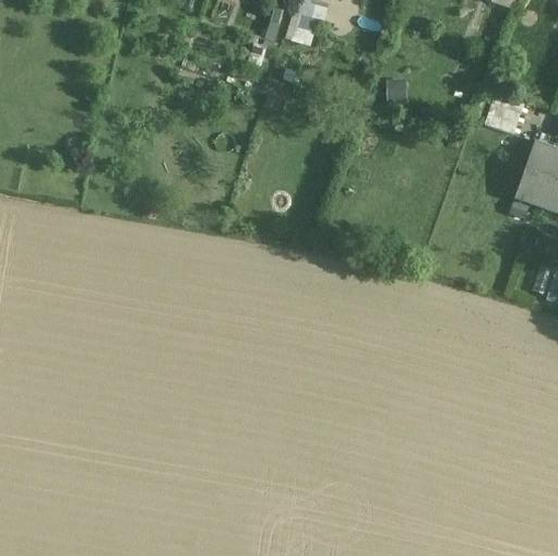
[(491,0),(491,1),(512,9),(514,0),(491,0)]
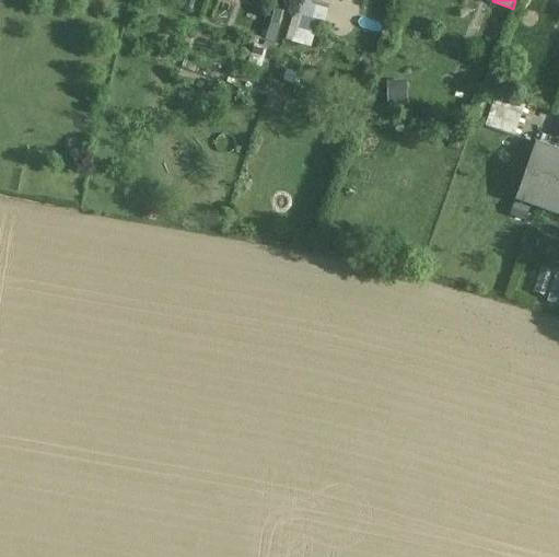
[(306,1),(294,39),(311,45),(318,19),(324,21),(328,8),(306,1)]
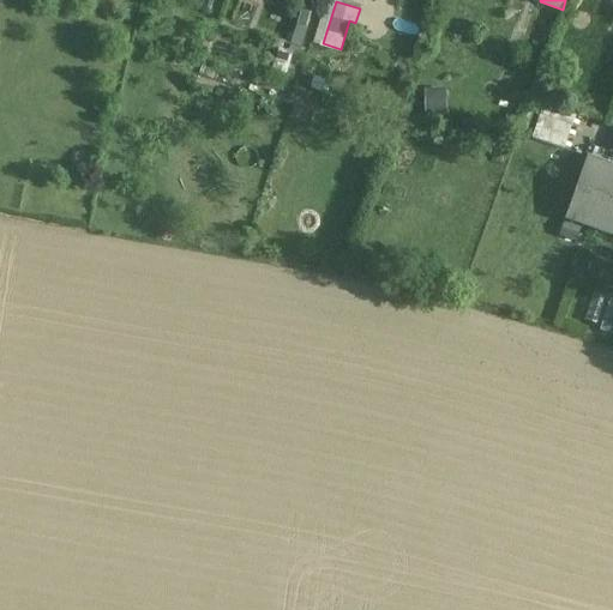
[(533,136),(565,144),(571,122),(539,114),(533,136)]
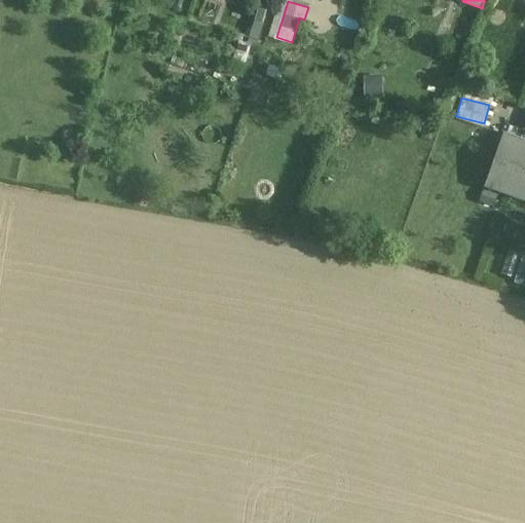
[(524,134),(523,139),(503,132),(484,187),(524,201),(524,134)]
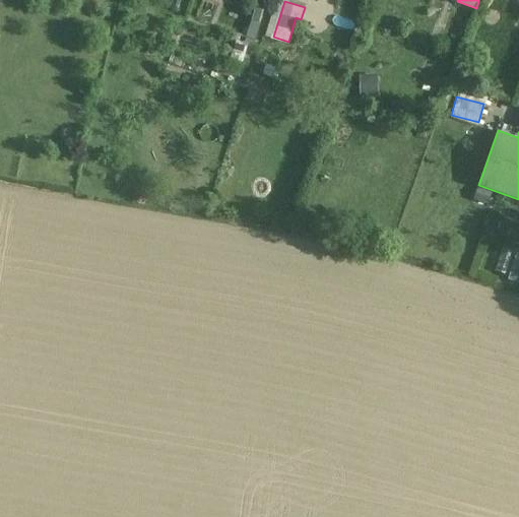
[(492,191),(479,187),(475,198),(488,203),(492,191)]
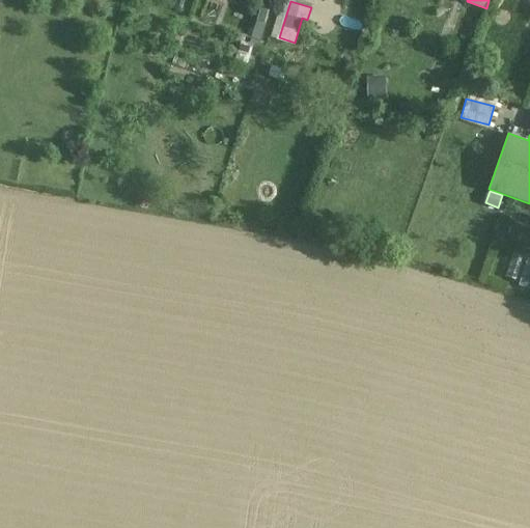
[(526,256),(513,252),(506,276),(519,280),(526,256)]
